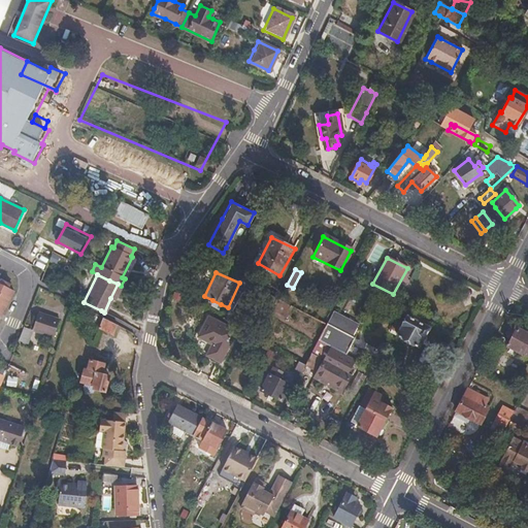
[(0,315),(13,290),(9,288),(11,285),(1,278),(0,279),(0,315)]
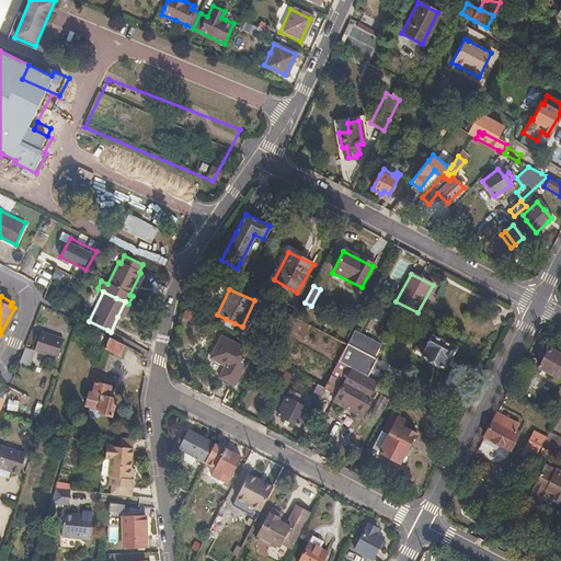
[(121,319),(128,304),(125,301),(117,317),(121,319)]
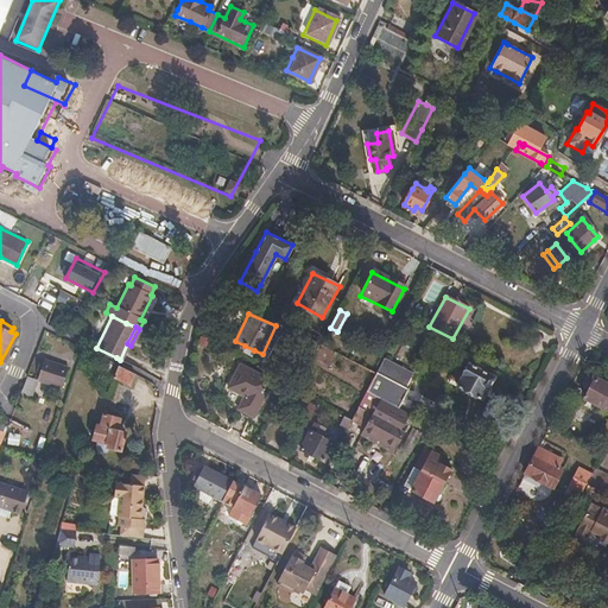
[(329,366),(336,352),(322,343),(318,342),(311,356),(329,366)]
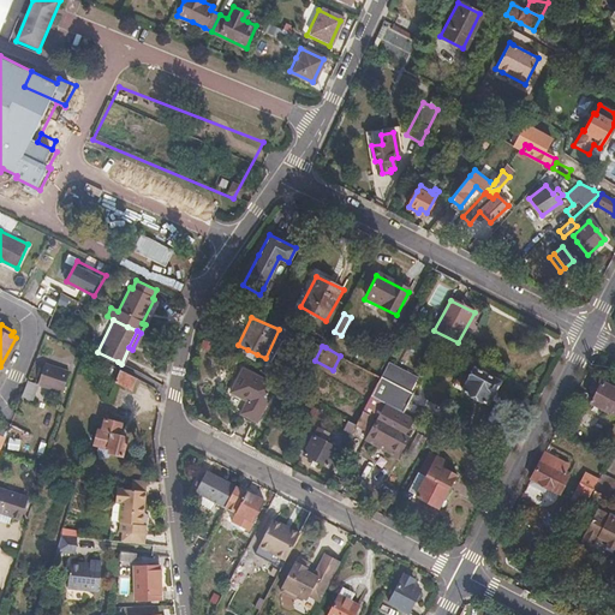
[(255,362),(257,354),(248,350),(245,357),(255,362)]
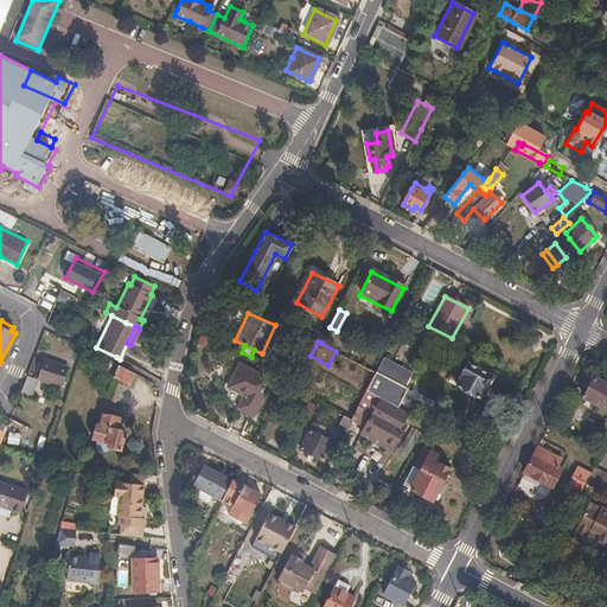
[(407,389),(414,375),(381,357),(374,371),(375,371),(366,389),(365,390),(375,396),(379,398),(397,408),(407,389)]
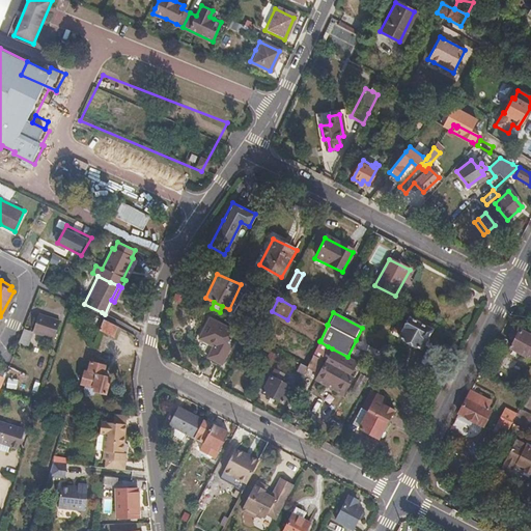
[(55,339),(61,323),(39,314),(33,332),(55,339)]
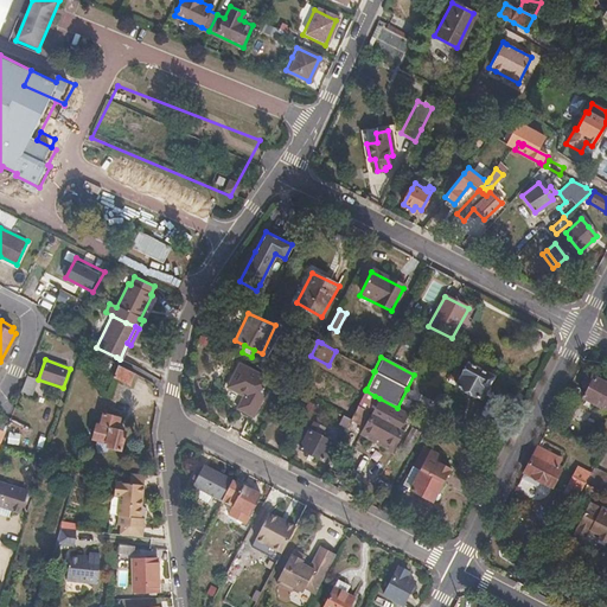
[(264,390),(269,379),(237,363),(237,364),(225,387),(242,396),(235,408),(250,415),(262,394),(260,393),(262,388),(264,390)]
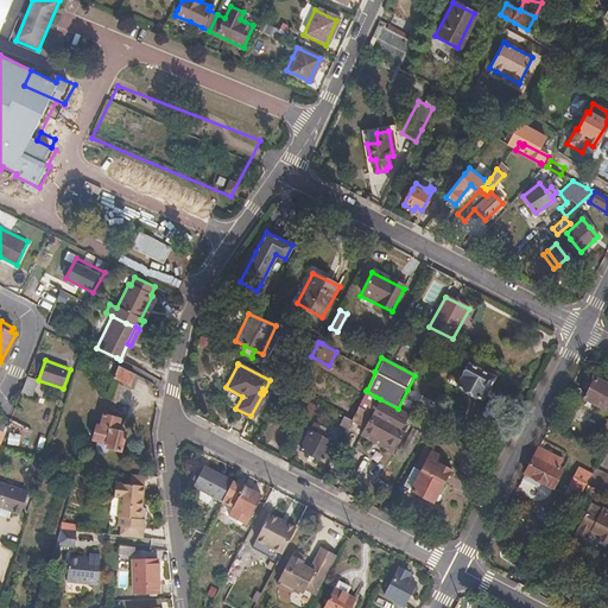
[(491,381),(492,378),(488,375),(466,363),(461,373),(454,369),(449,379),(453,380),(451,384),(455,386),(454,387),(477,400),(483,388),(486,390),(491,381)]
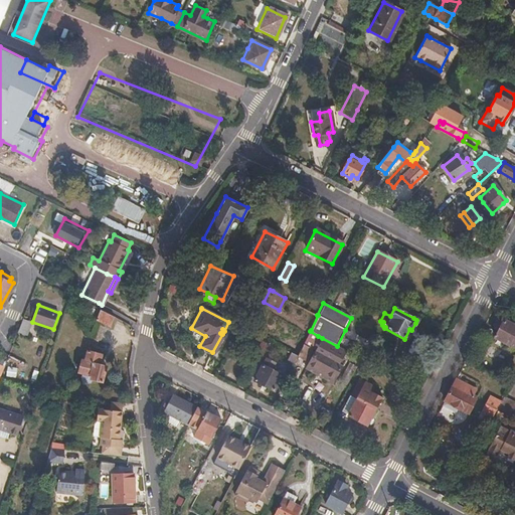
[(109,325),(113,316),(108,314),(99,309),(95,318),(109,325)]
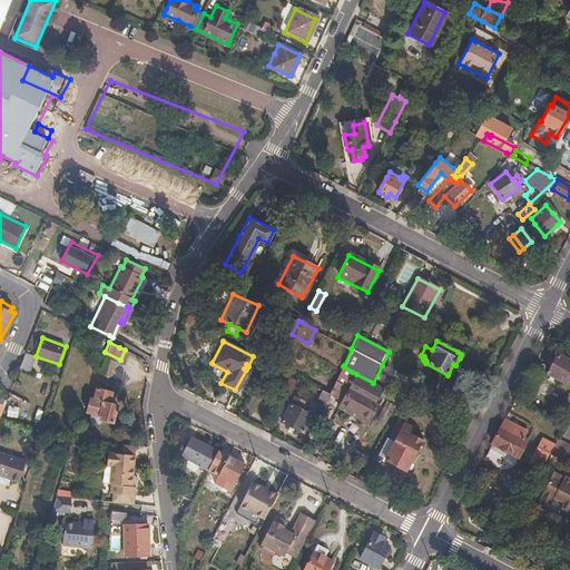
[(31,372),(36,356),(26,353),(20,369),(31,372)]
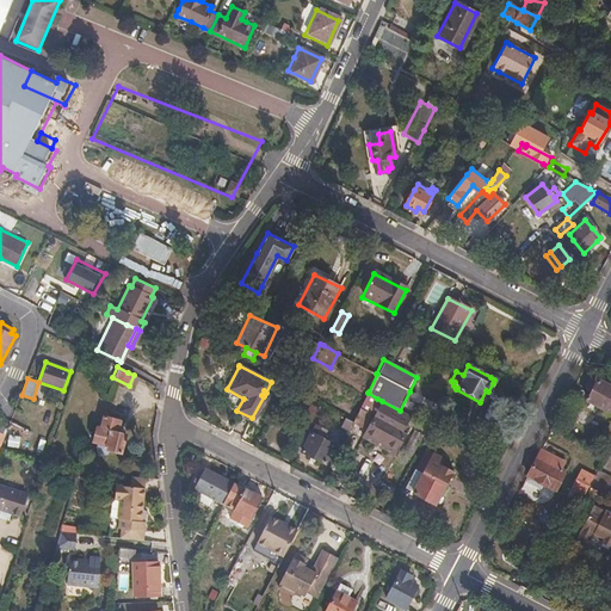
[(609,413),(610,407),(610,387),(598,380),(587,401),(609,413)]
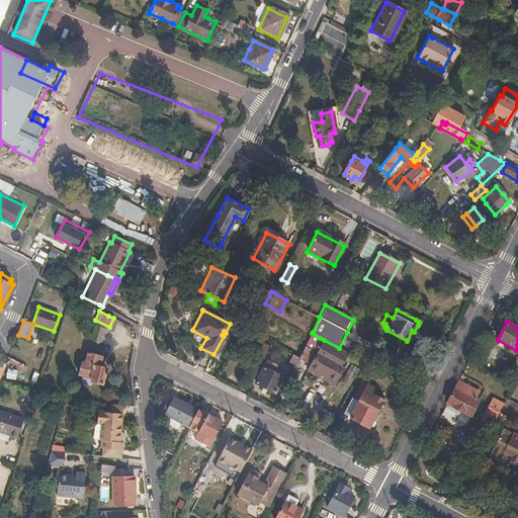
[(312,333),(298,359),(307,363),(320,338),(312,333)]
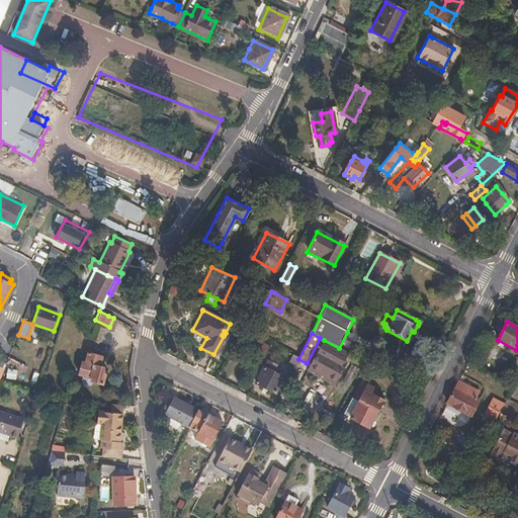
[(339,348),(324,340),(323,342),(347,355),(348,353),(339,348)]
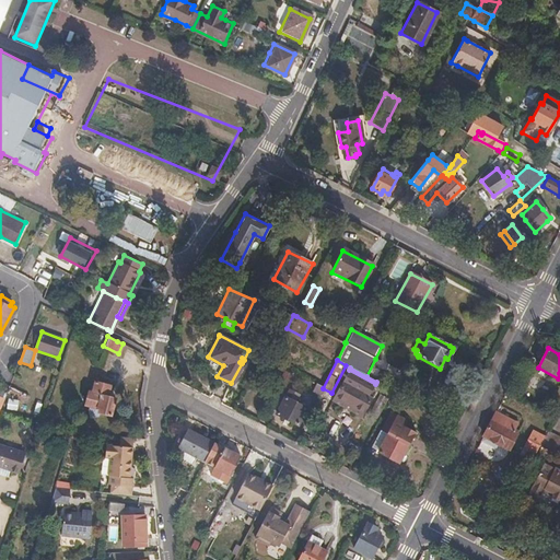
[(375,384),(349,370),(342,383),(368,396),(375,384)]
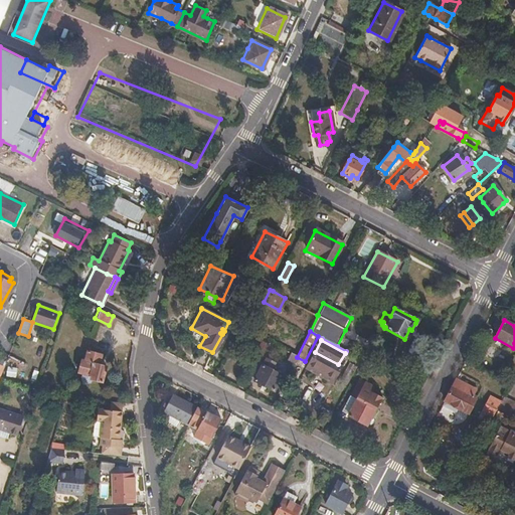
[(101,383),(106,362),(100,360),(101,355),(87,352),(84,362),(79,361),(77,372),(81,373),(80,378),(81,379),(81,380),(87,381),(89,382),(90,381),(91,380),(92,380),(101,383)]
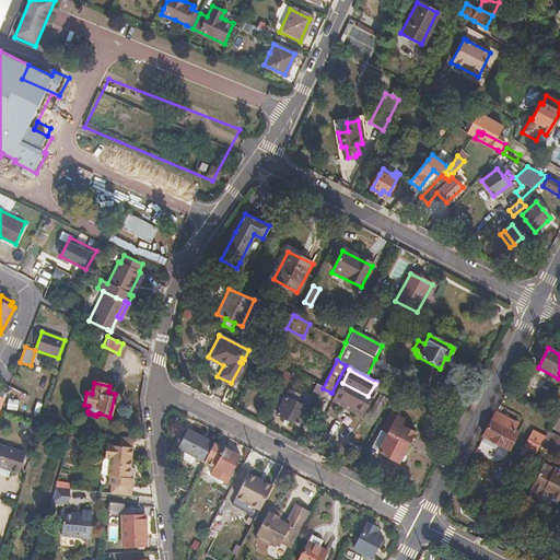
[(368,396),(342,383),(335,397),(364,412),(371,398),(368,396)]
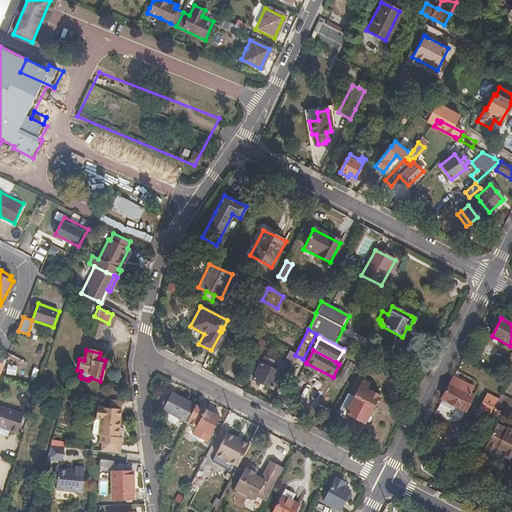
[(272,388),(280,373),(261,363),(253,378),(272,388)]
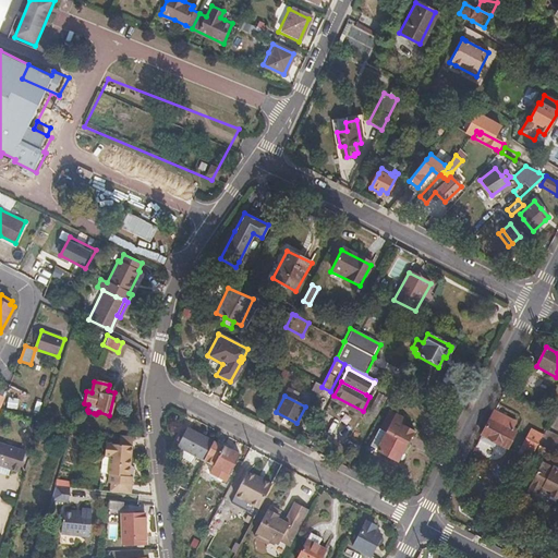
[(385,432),(395,413),(388,410),(379,428),(385,432)]
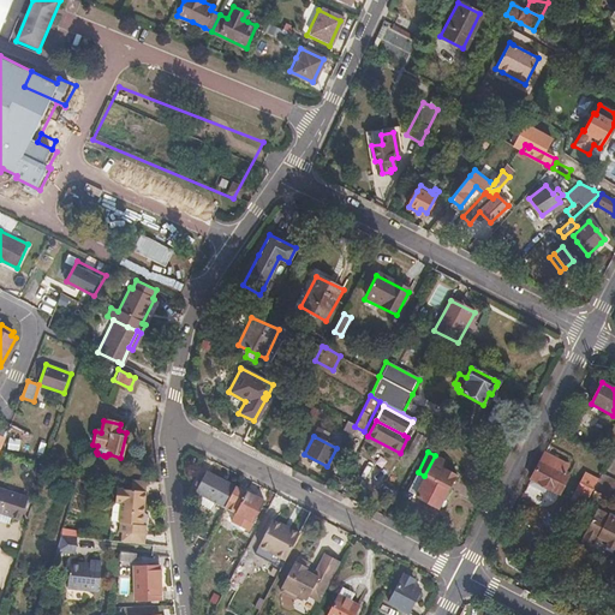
[(561,495),(571,478),(565,475),(568,466),(544,453),(529,484),(545,494),(548,489),(561,495)]
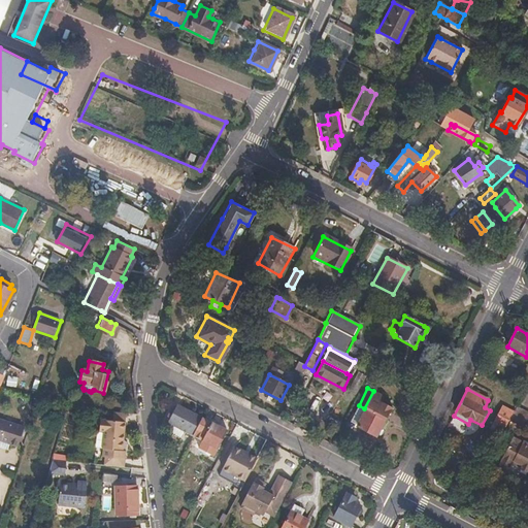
[(385,421),(392,407),(381,402),(377,393),(373,391),(364,408),(359,405),(349,424),(374,436),(383,420),(385,421)]
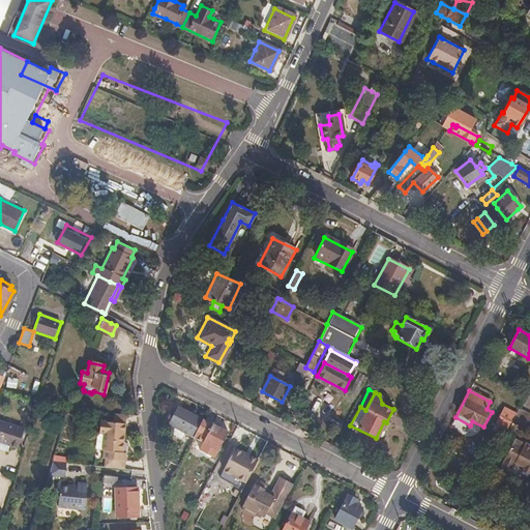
[(192,436),(201,418),(177,407),(177,408),(167,425),(173,429),(174,427),(192,436)]
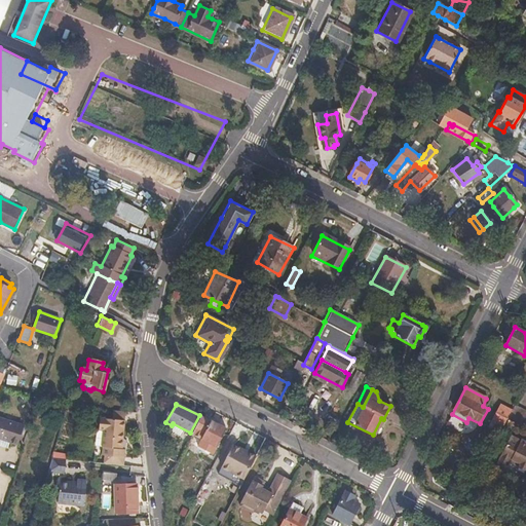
[(503,428),(509,419),(508,419),(511,413),(500,407),(493,422),(503,428)]
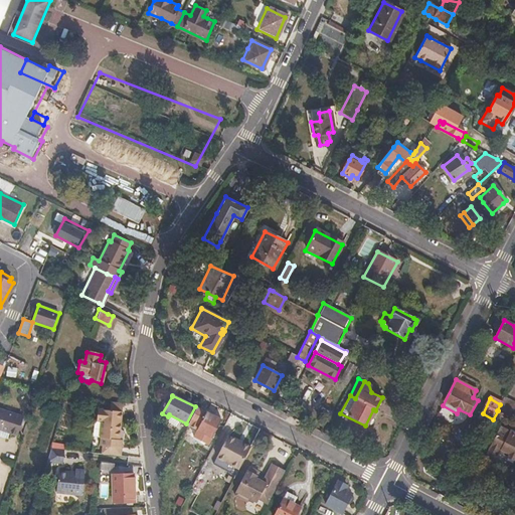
[(513,414),(514,410),(514,405),(503,399),(500,404),(497,410),(498,410),(512,418),(514,415),(513,414)]
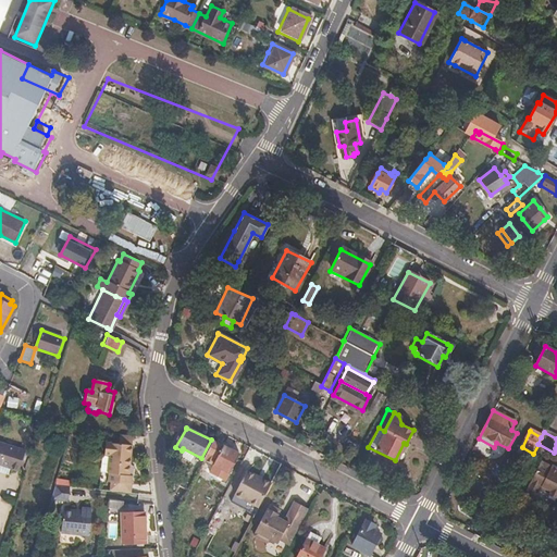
[(121,433),(120,443),(131,444),(132,435),(121,433)]
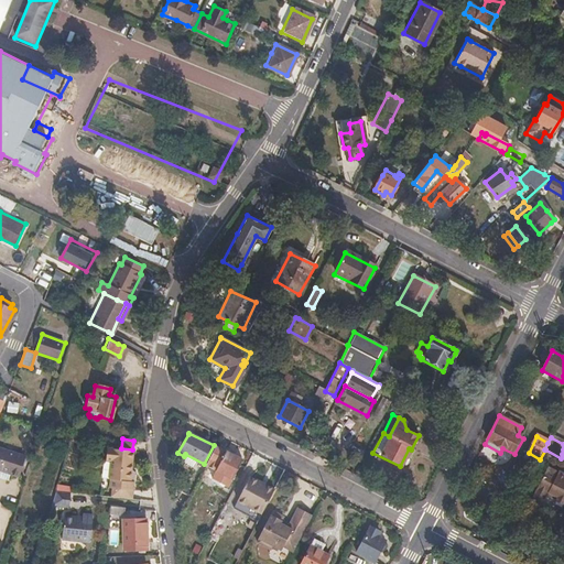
[(241,461),(215,446),(205,465),(216,470),(231,478),(241,461)]
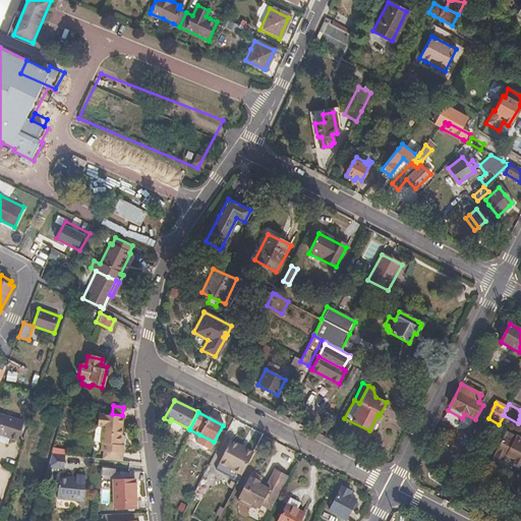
[(121,433),(122,415),(112,414),(99,413),(97,424),(102,425),(100,442),(100,443),(100,450),(103,451),(102,459),(119,460),(122,461),(123,445),(120,445),(121,433)]
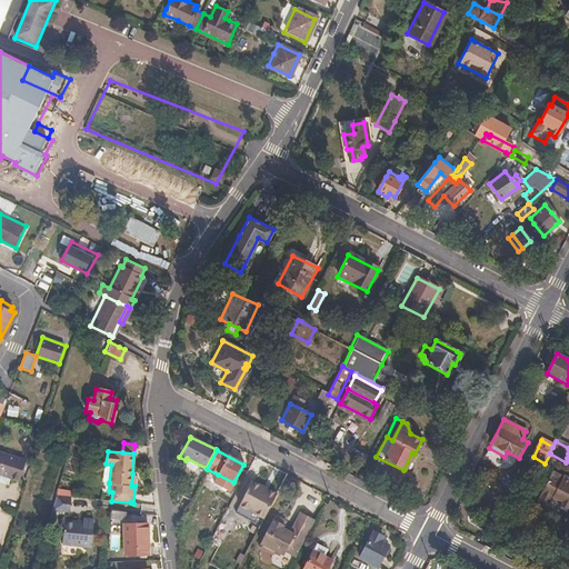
[(0,475),(19,481),(25,461),(0,452),(0,475)]
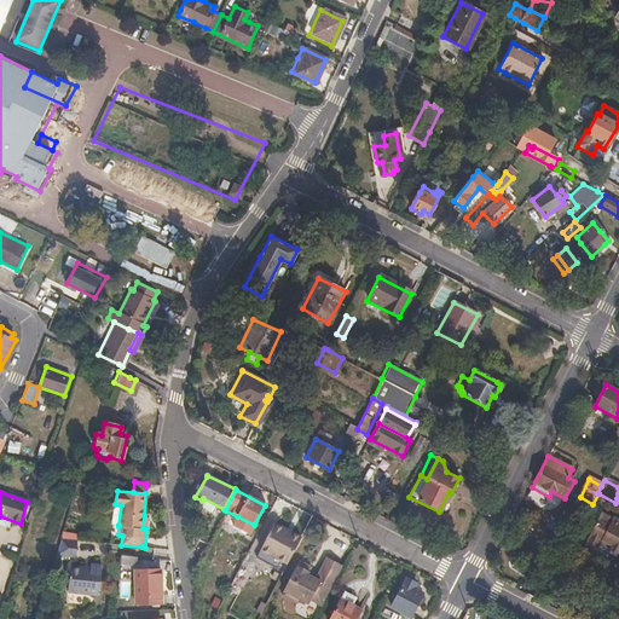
[(618,554),(618,520),(614,518),(613,520),(602,514),(585,544),(596,550),(600,544),(611,549),(609,551),(618,556),(618,554)]
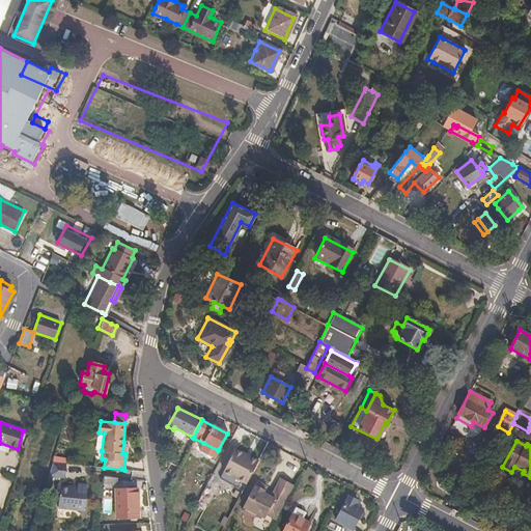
[(218,450),(203,443),(199,449),(215,457),(218,450)]
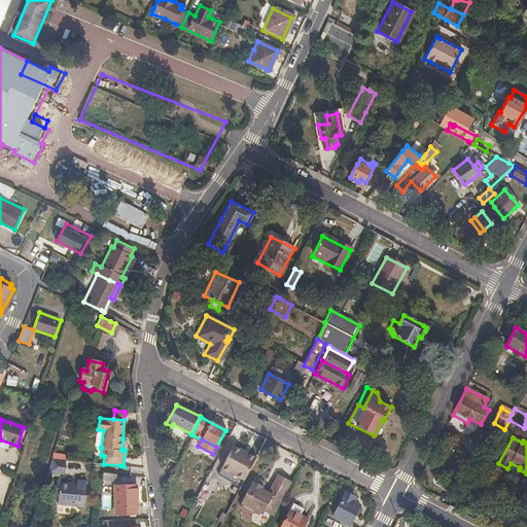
[(233,445),(220,468),(243,481),(255,457),(233,445)]
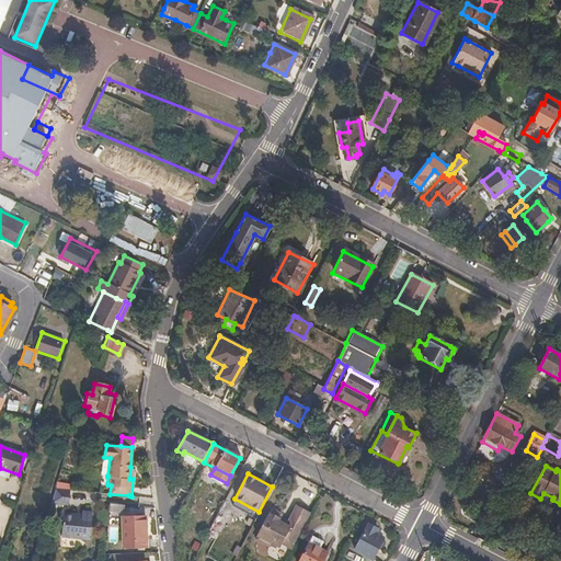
[(55,489),(50,504),(67,506),(68,490),(56,489),(55,489)]
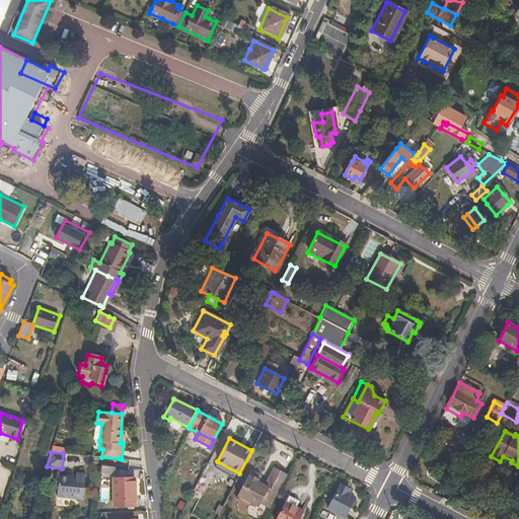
[(113,476),(114,467),(102,465),(101,475),(113,476)]
